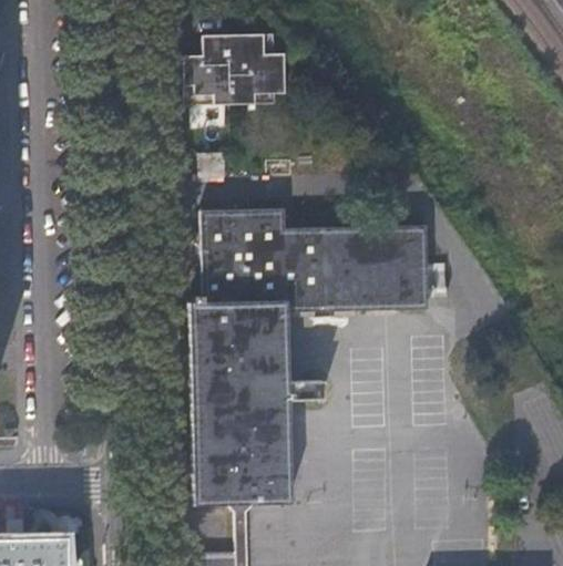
[(205,54),(185,54),(186,104),(267,103),(267,94),(287,93),(287,53),(267,53),(267,32),(210,33),(210,44),(205,44),(205,54)]
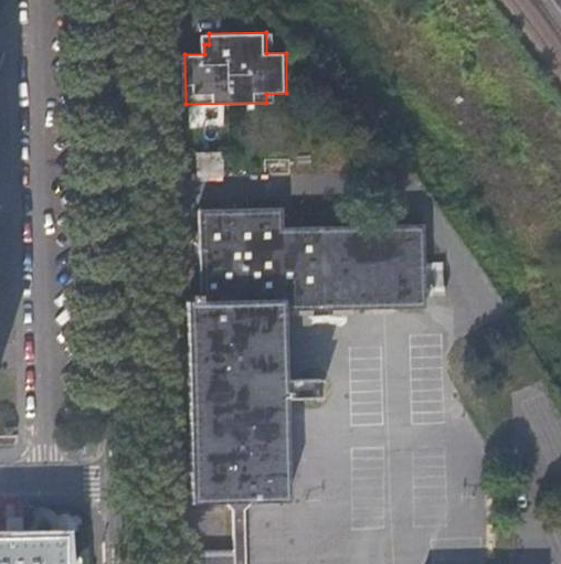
[(215,114),(194,114),(194,128),(217,128),(215,114)]
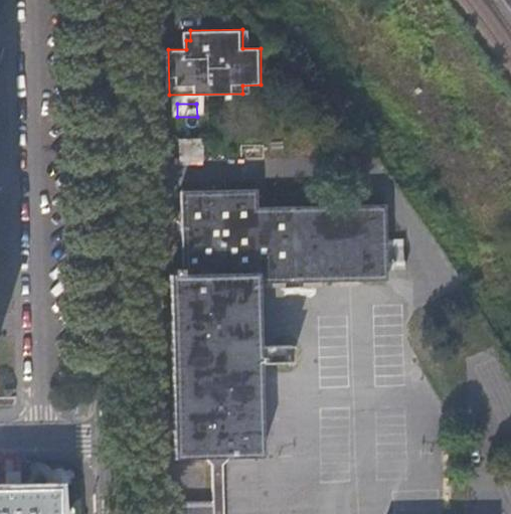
[(203,139),(181,139),(181,160),(204,160),(203,139)]
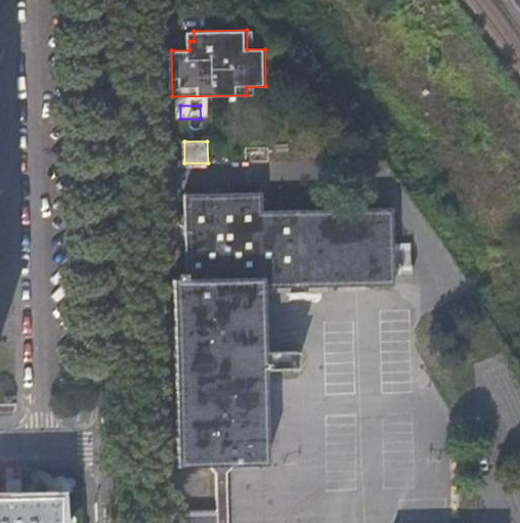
[(173,251),(176,467),(212,466),(239,466),(267,466),(266,369),(265,352),(265,288),(394,287),(393,209),(262,211),(262,193),(185,193),(185,251),(173,251)]
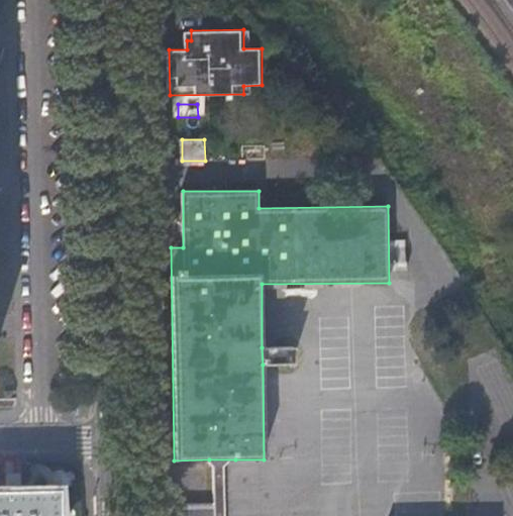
[(273,347),(262,347),(263,365),(274,365),(273,347)]
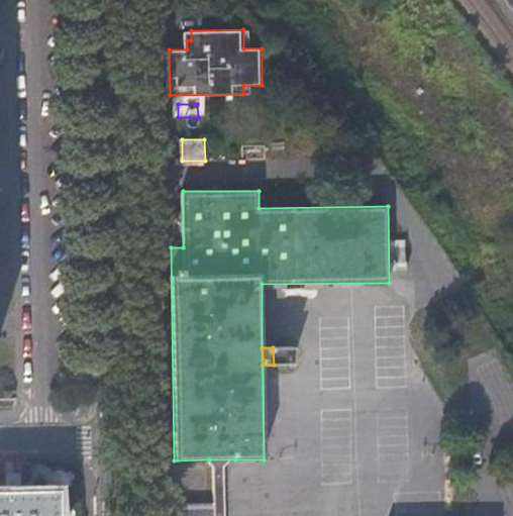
[(295,347),(273,347),(274,365),(295,365),(295,347)]
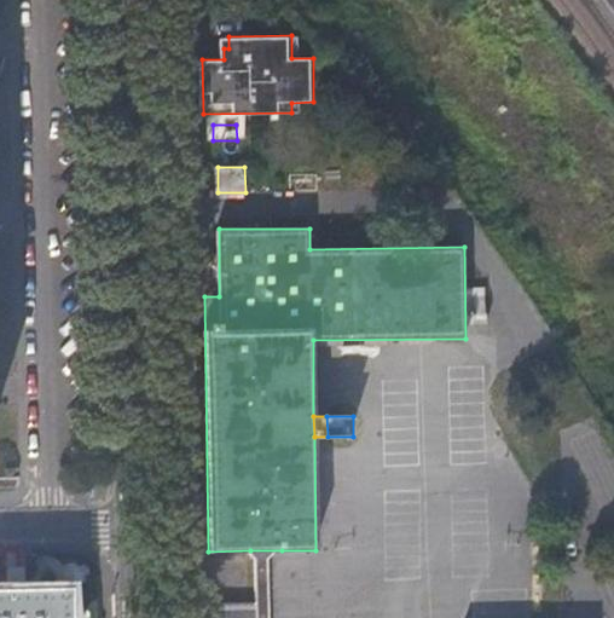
[(282,550),(250,550),(261,559),(259,602),(259,617),(276,617),(274,560),(282,550)]
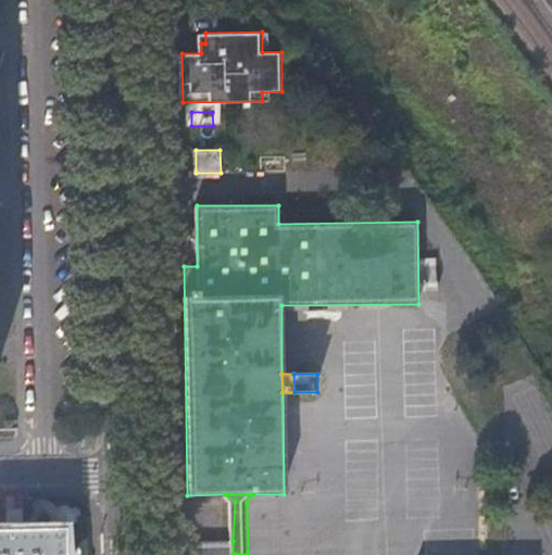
[(74,554),(74,538),(0,538),(0,554),(74,554)]
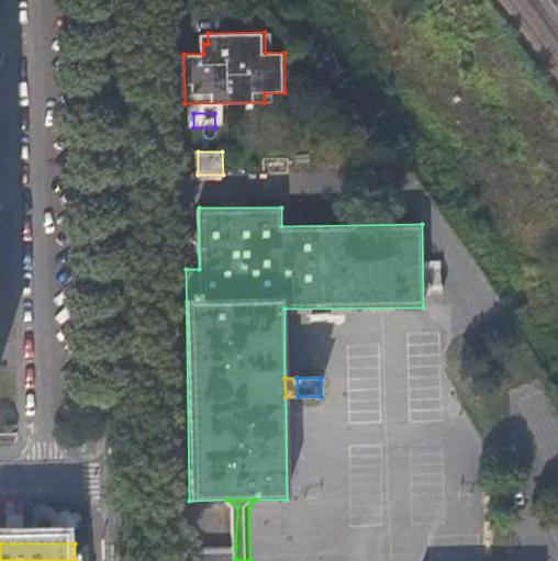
[(235,560),(235,547),(193,548),(193,560),(235,560)]
